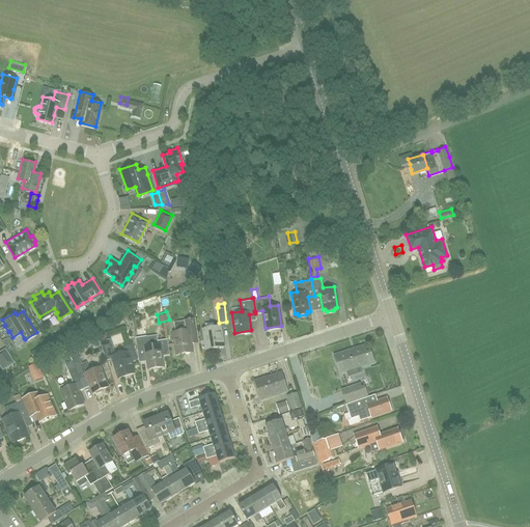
[(173,320),(174,330),(172,330),(175,352),(191,350),(190,337),(197,336),(194,316),(184,317),(184,319),(173,320)]
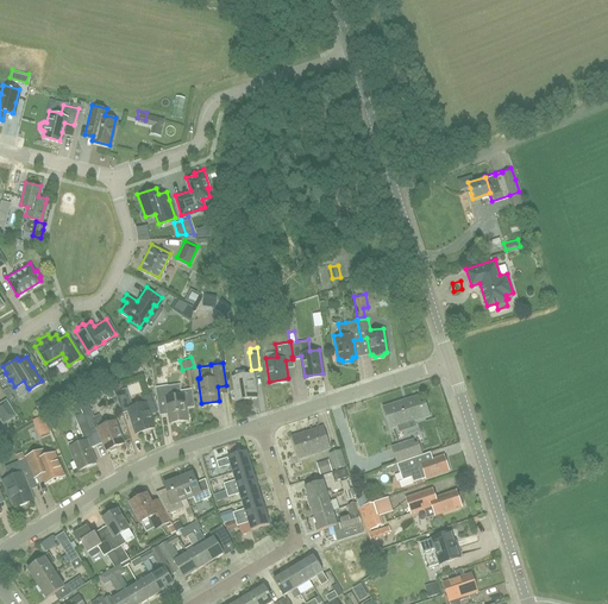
[(236,397),(256,395),(252,371),(232,375),(236,397)]
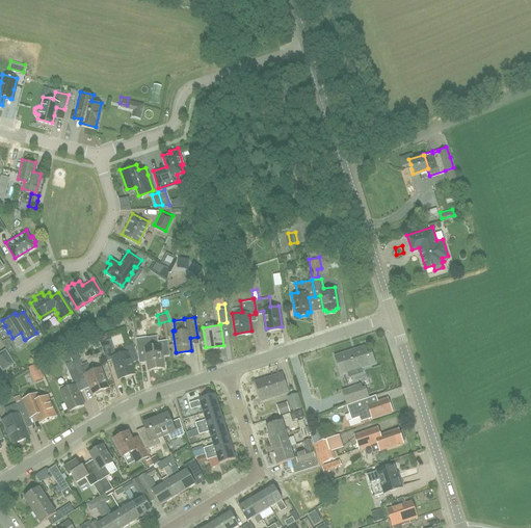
[(145,335),(135,336),(138,357),(145,354),(147,359),(148,367),(163,365),(161,353),(169,352),(166,338),(157,339),(158,343),(148,344),(145,335)]
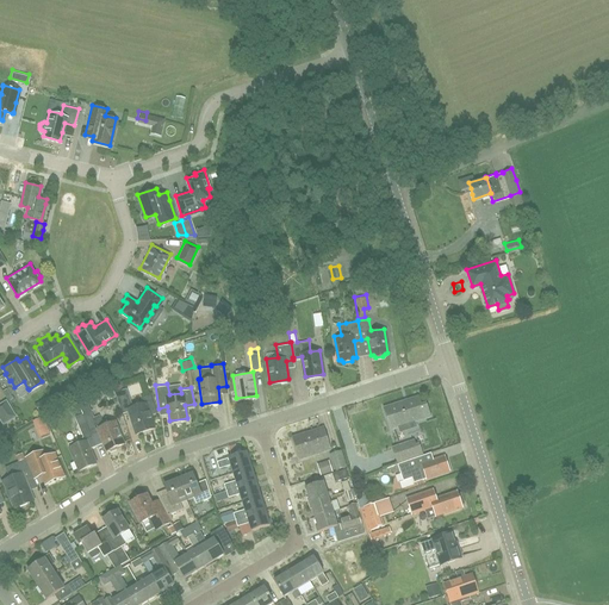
[(132,406),(125,385),(113,390),(120,411),(128,409),(135,431),(154,425),(149,412),(157,410),(150,390),(140,393),(143,403),(132,406)]
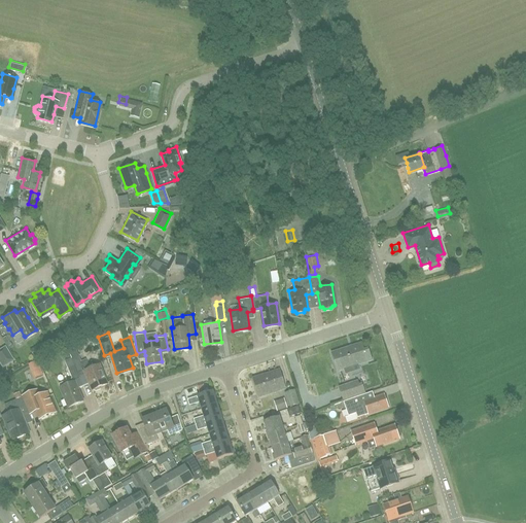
[(45,338),(37,343),(42,351),(50,346),(45,338)]
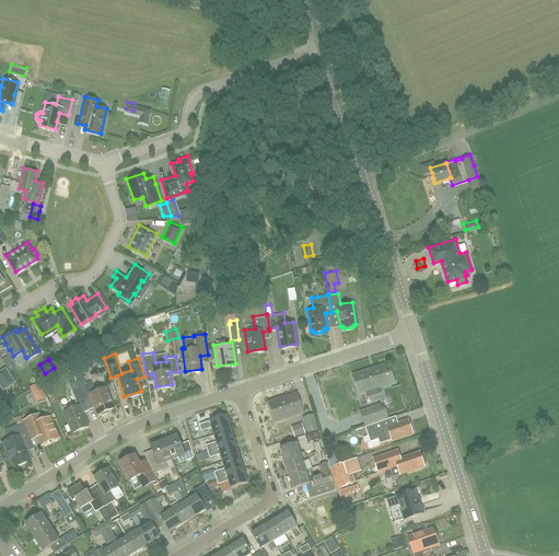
[(359,392),(389,381),(394,380),(391,370),(386,371),(384,365),(371,369),(371,368),(352,373),(359,392)]
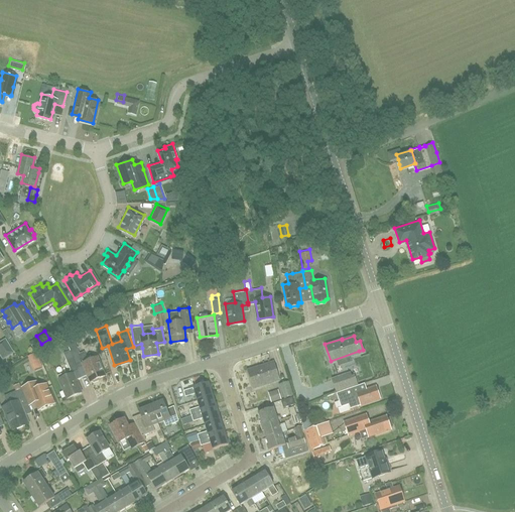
[(4,338),(0,340),(0,353),(2,357),(12,350),(4,338)]
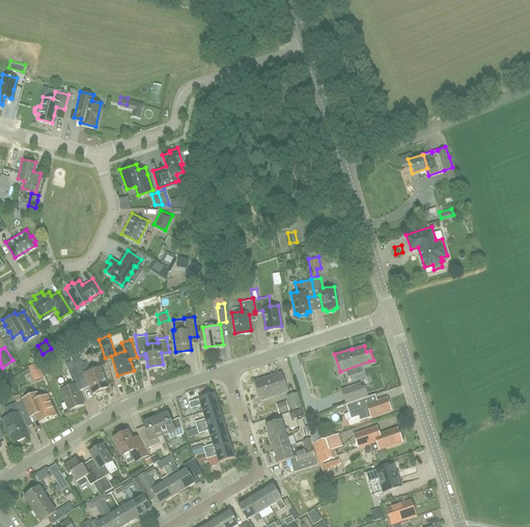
[(68,351),(72,358),(79,377),(85,373),(92,390),(93,390),(95,391),(101,389),(102,387),(107,384),(100,365),(89,368),(86,359),(81,361),(76,348),(68,351)]
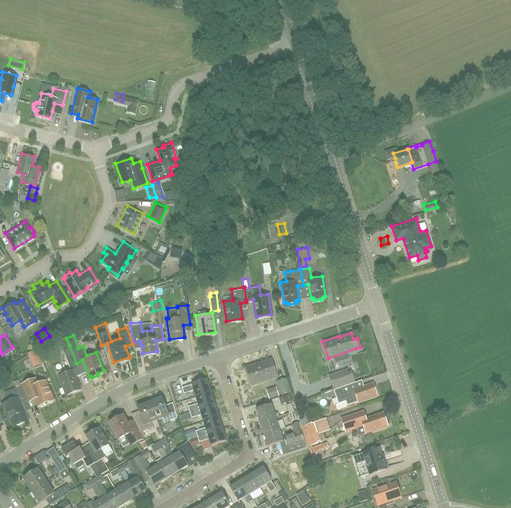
[(76,363),(69,345),(62,347),(69,364),(56,370),(66,392),(80,386),(71,367),(77,364),(76,363)]
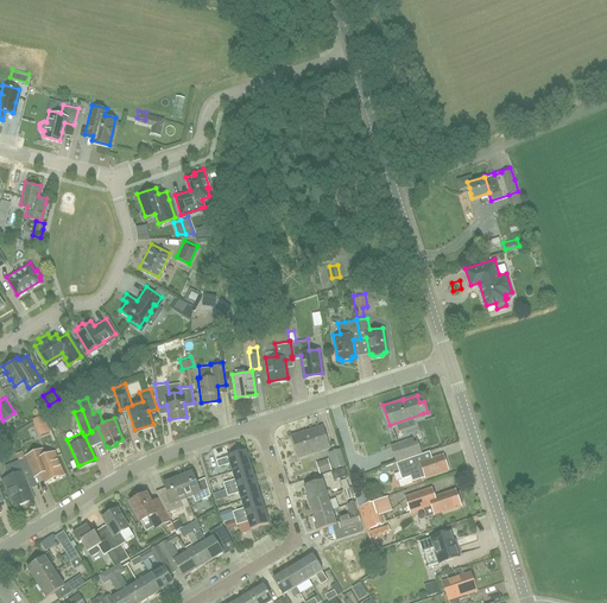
[(49,420),(38,423),(40,432),(51,430),(49,420)]
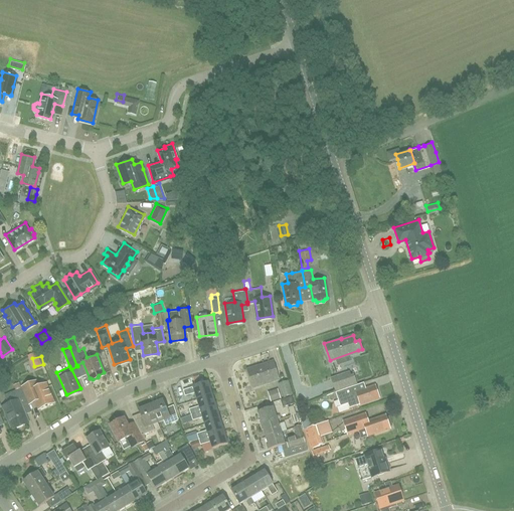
[(252,384),(278,376),(273,361),(261,365),(260,363),(246,367),(252,384)]
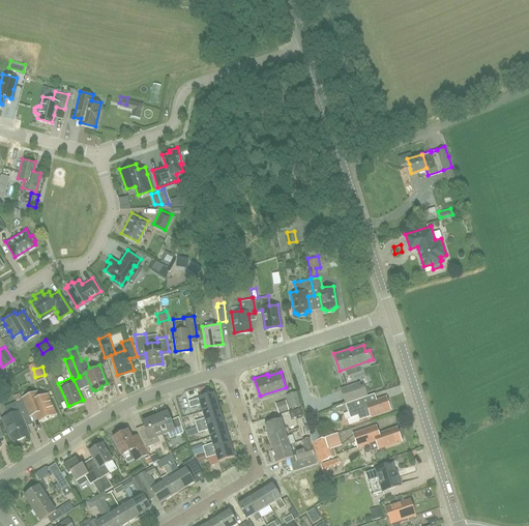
[(346,400),(355,397),(365,392),(363,385),(360,385),(358,381),(342,387),(346,400)]
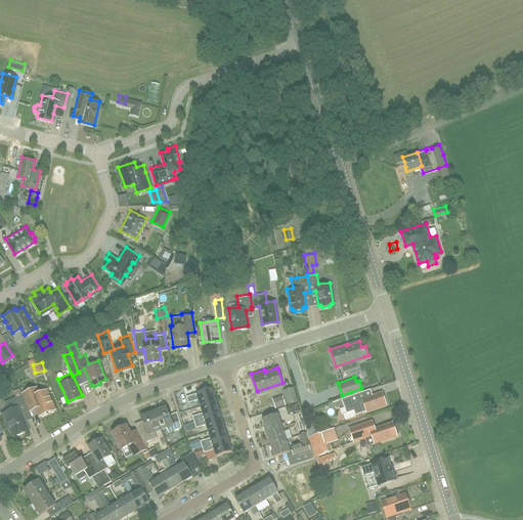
[(45,388),(40,390),(37,385),(23,391),(30,408),(36,405),(39,414),(54,407),(45,388)]
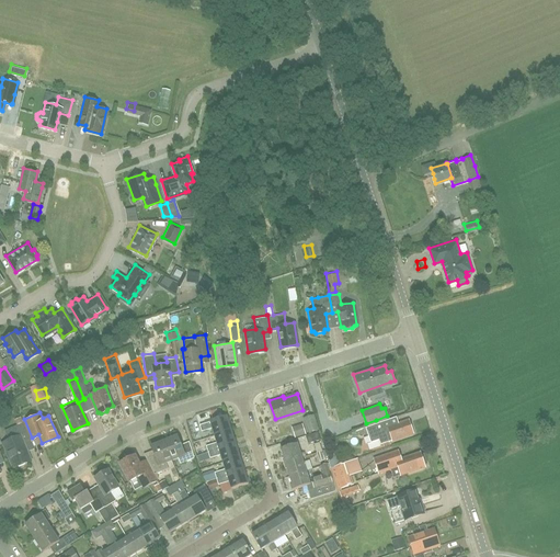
[(307,431),(308,431),(317,428),(318,428),(313,413),(313,412),(303,416),(305,424),(307,431)]
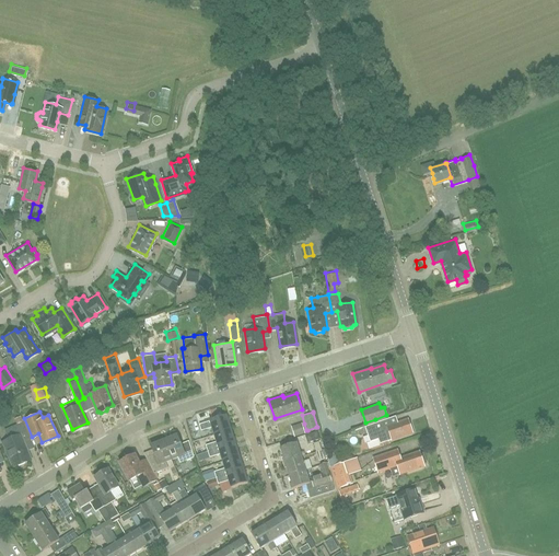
[(213,431),(230,426),(225,413),(198,421),(200,428),(211,425),(213,431)]
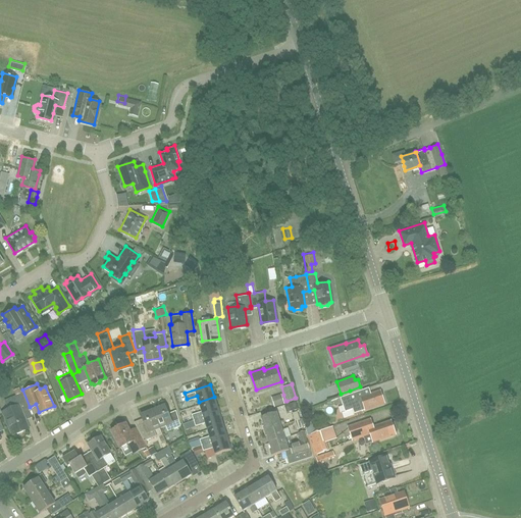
[(358,389),(357,389),(340,395),(342,403),(350,400),(353,411),(364,407),(383,401),(379,389),(370,393),(360,396),(358,397),(355,390),(358,389)]
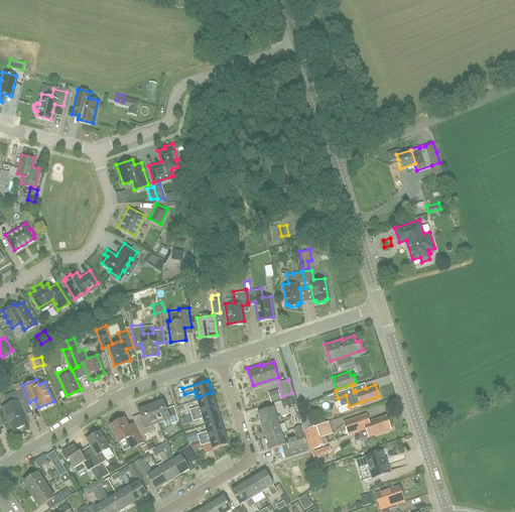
[(22,388),(15,391),(6,395),(9,403),(3,405),(11,427),(27,420),(24,413),(30,410),(22,388)]
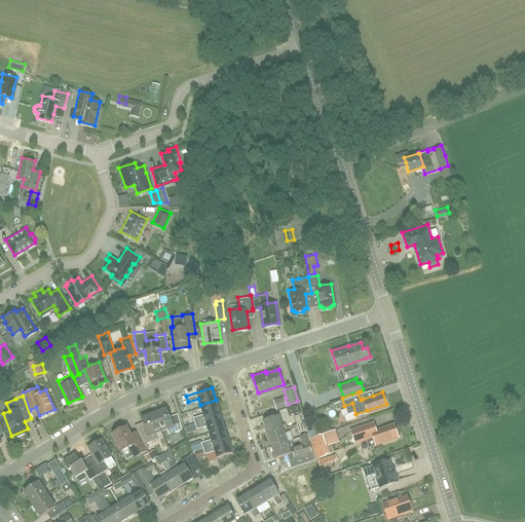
[(216,400),(200,405),(202,412),(192,415),(194,421),(220,413),(216,400)]
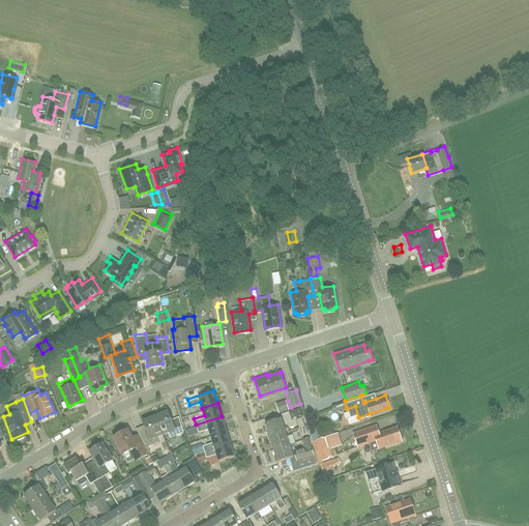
[(291,416),(302,413),(300,406),(289,409),(291,416)]
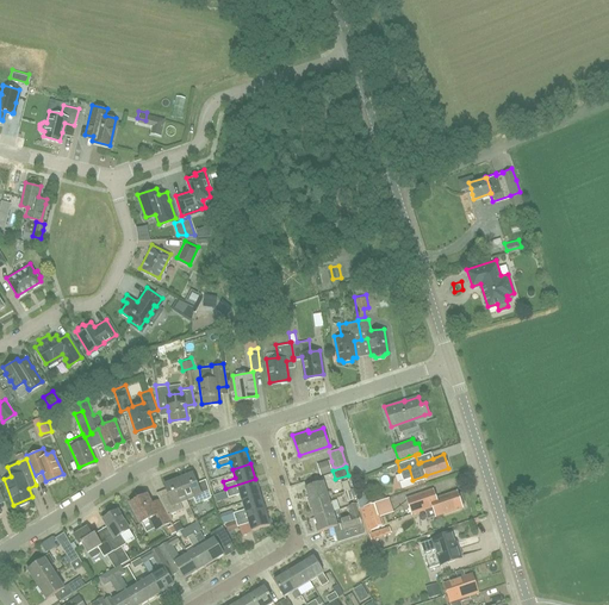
[(178,476),(186,497),(192,493),(194,500),(210,493),(205,481),(197,485),(192,472),(178,476)]
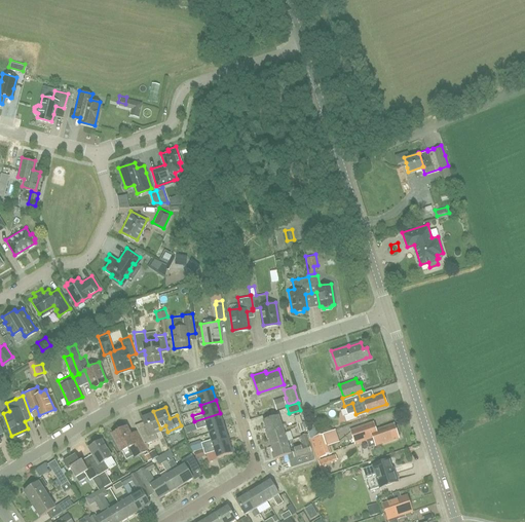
[(160,429),(153,411),(141,416),(146,429),(139,432),(144,442),(156,437),(154,431),(160,429)]
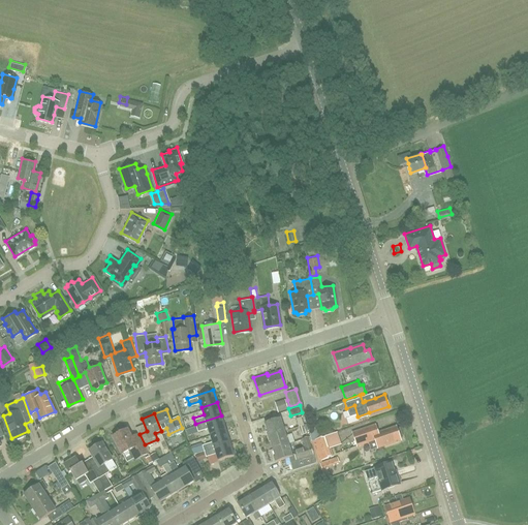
[(221,415),(195,424),(197,429),(207,426),(209,433),(225,428),(221,415)]
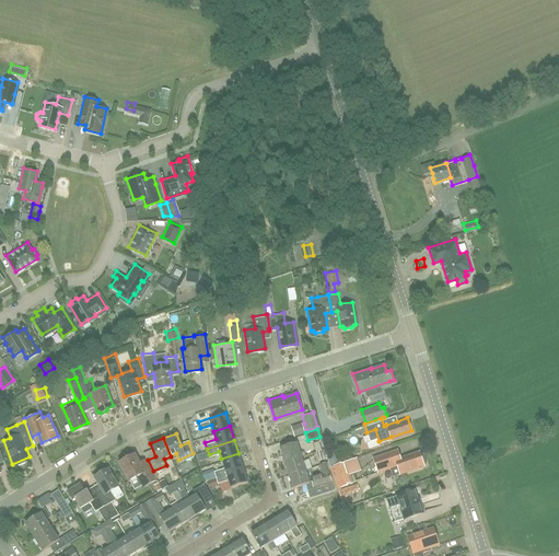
[(283,459),(301,453),(297,440),(279,446),(283,459)]
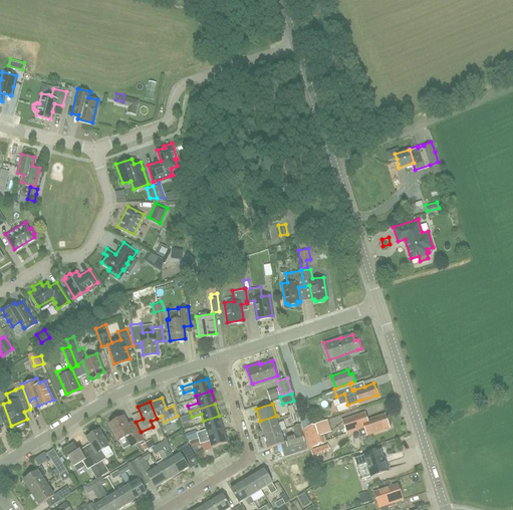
[(385,412),(366,418),(363,411),(342,419),(346,431),(364,425),(366,433),(389,425),(389,424),(391,422),(388,414),(385,413),(385,412)]
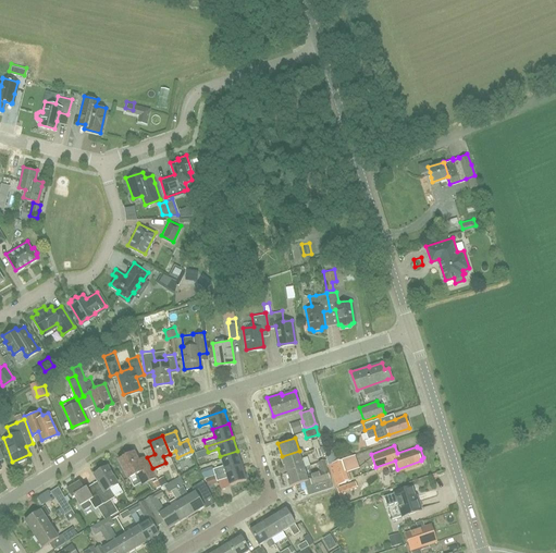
[(155,475),(146,457),(141,449),(134,452),(133,450),(118,457),(127,475),(137,470),(143,480),(155,475)]
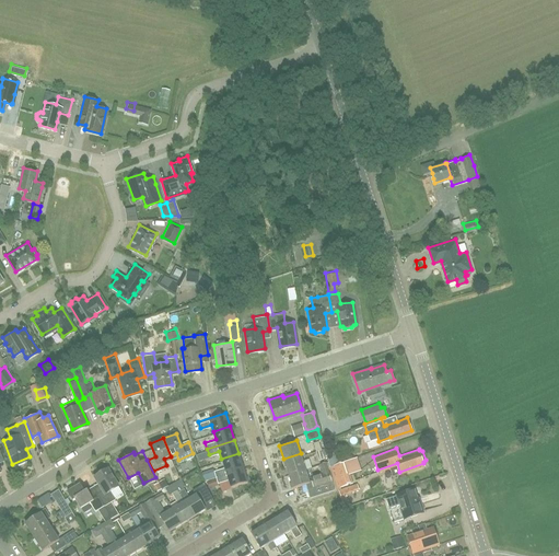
[(239,453),(221,459),(224,465),(213,468),(216,475),(243,466),(239,453)]
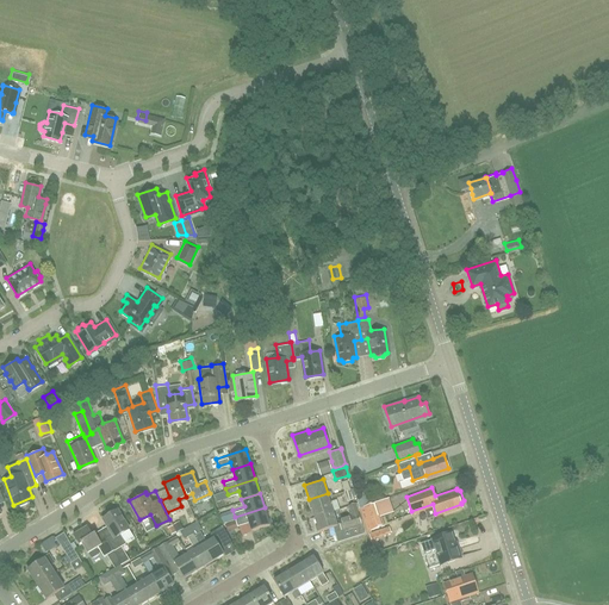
[(328,493),(309,499),(314,513),(333,507),(328,493)]
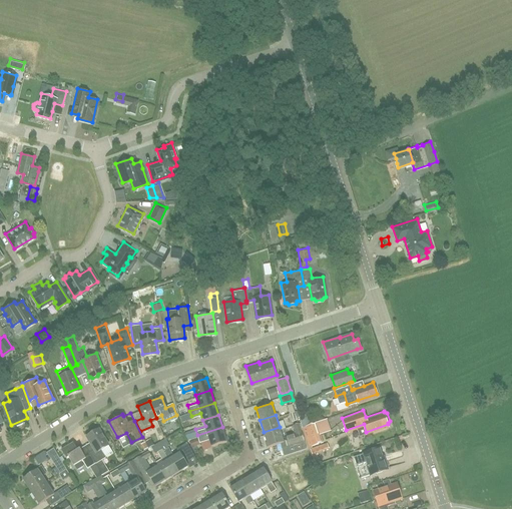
[(307,440),(307,443),(312,441),(322,438),(320,430),(316,419),(306,422),(301,423),(306,438),(307,440)]
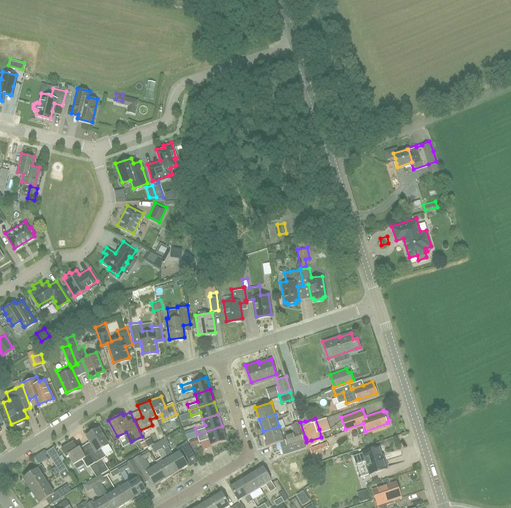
[(291,422),(294,431),(283,435),(286,443),(302,438),(297,421),(291,422)]
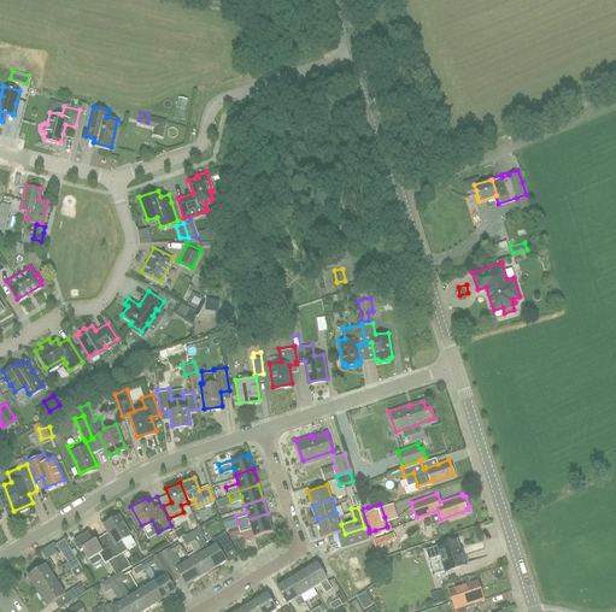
[(268,513),(238,523),(239,529),(251,525),(253,534),(273,528),(268,513)]
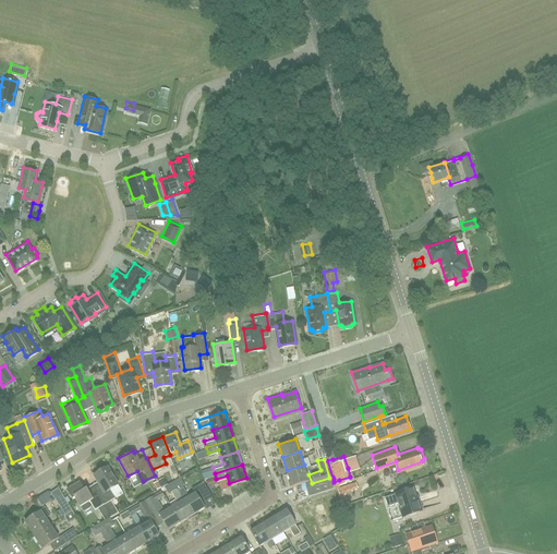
[(304,465),(287,470),(291,484),(307,479),(304,465)]
